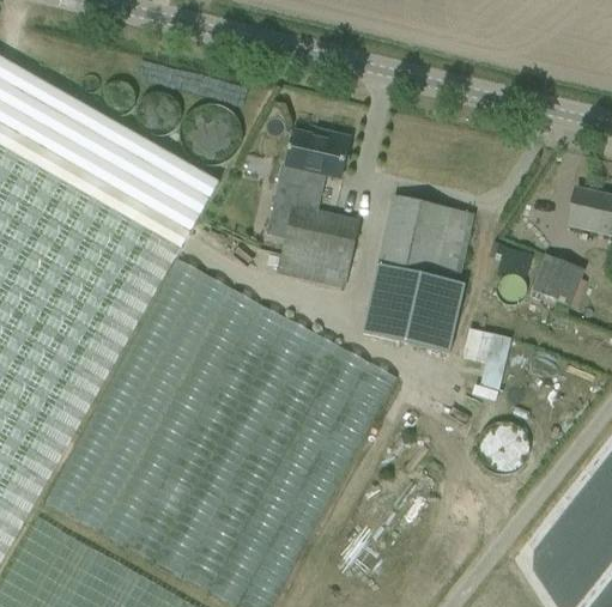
[(0,564),(177,254),(219,181),(0,54),(0,564)]
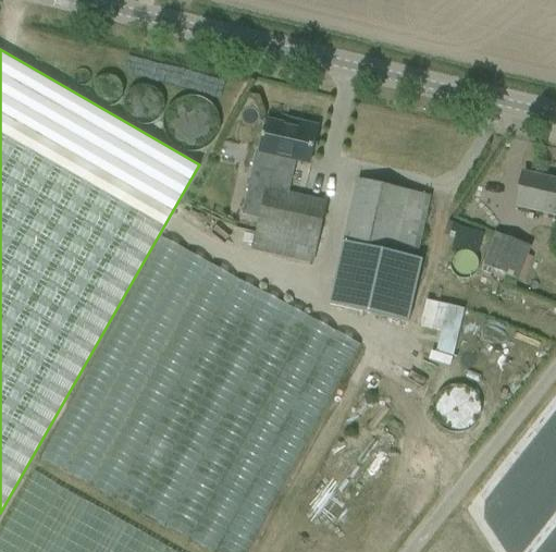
[(147,86),(144,107),(170,111),(173,90),(147,86)]
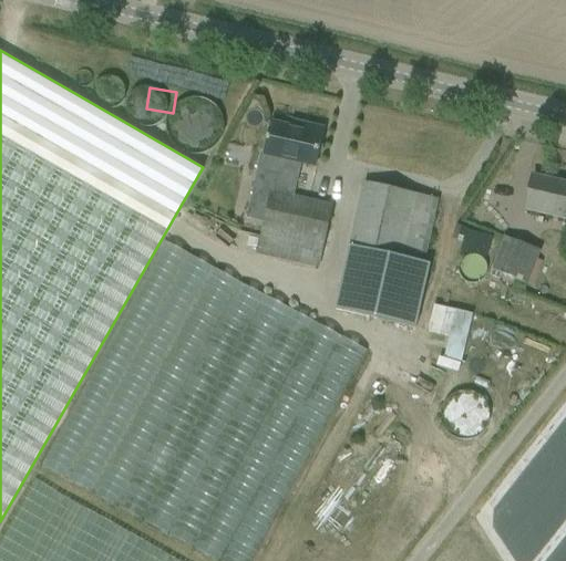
[(189,101),(191,147),(239,146),(238,113),(218,114),(218,100),(189,101)]
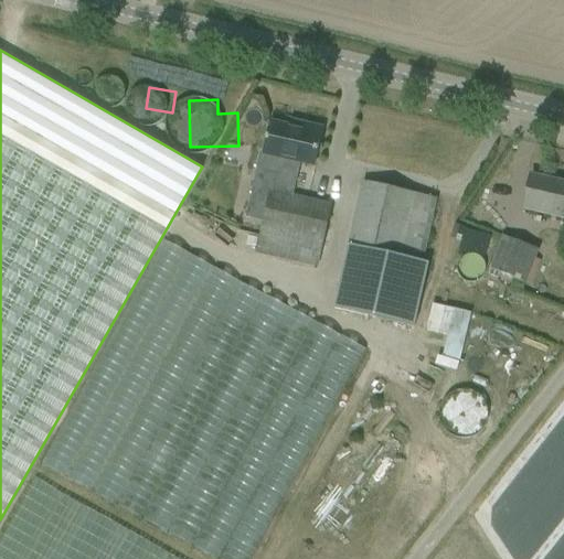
[(293,193),(300,159),(314,162),(322,125),(304,119),(301,125),(272,118),(268,132),(267,132),(266,136),(267,136),(265,149),(262,148),(256,169),(275,172),(270,189),(293,193)]
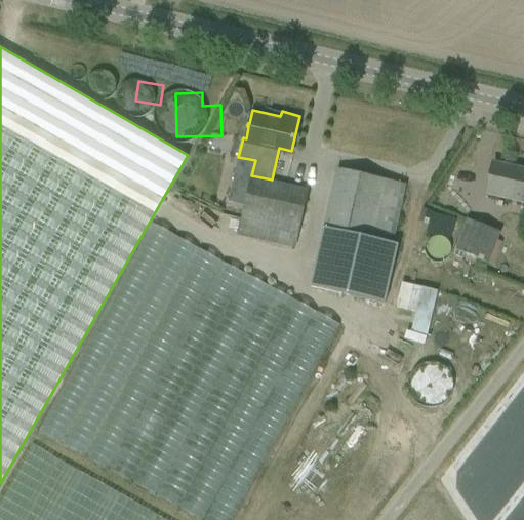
[(523,165),(493,159),(486,191),(523,199),(523,165)]
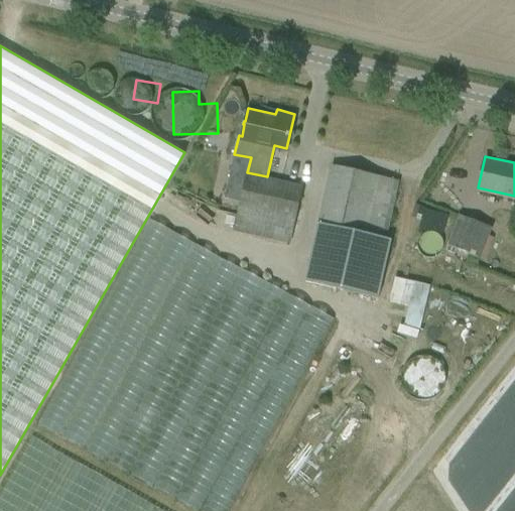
[(398,177),(379,173),(332,163),(318,220),(386,235),(398,177)]
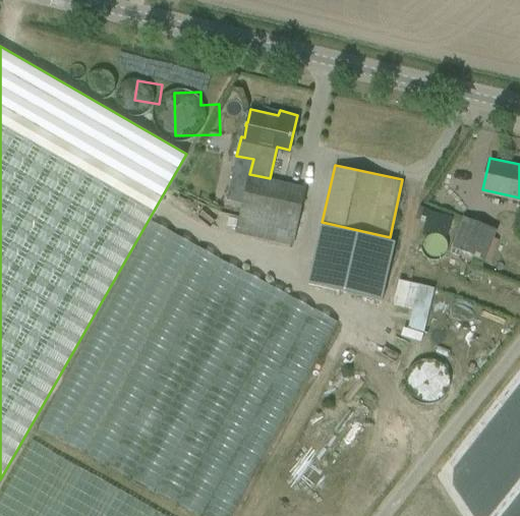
[(293,239),(305,186),(270,178),(249,174),(238,226),(293,239)]
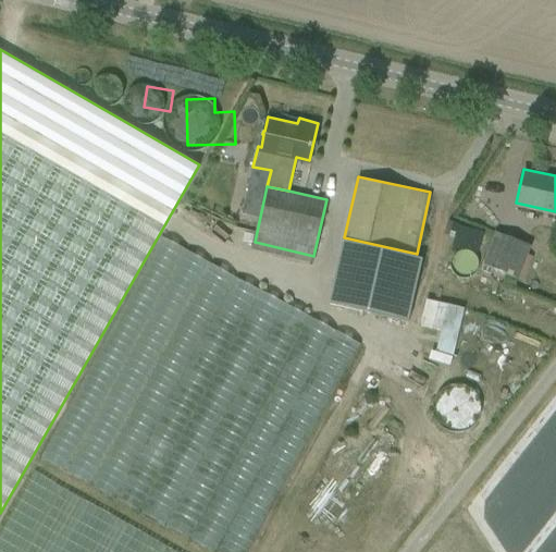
[(503,280),(515,284),(531,243),(497,230),(484,262),(507,271),(503,280)]
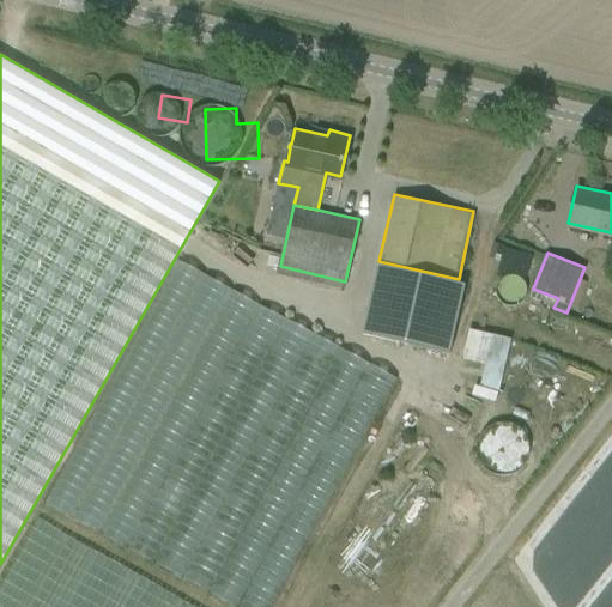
[(466,280),(459,279),(379,261),(363,331),(450,351),(466,280)]
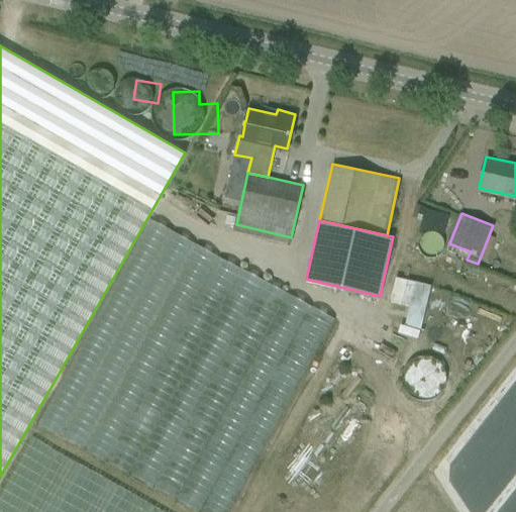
[(397,275),(391,299),(425,307),(431,284),(397,275)]
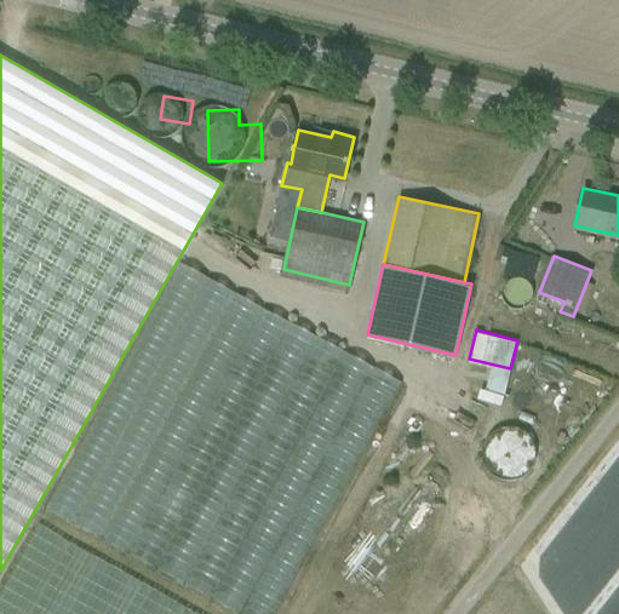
[(207,613),(35,517),(0,580),(0,613),(207,613)]
